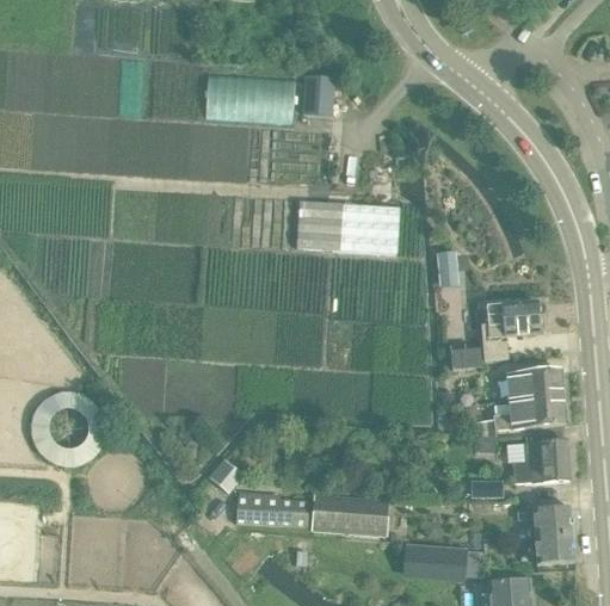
[(305,115),(332,116),(336,79),(308,78),(305,115)]
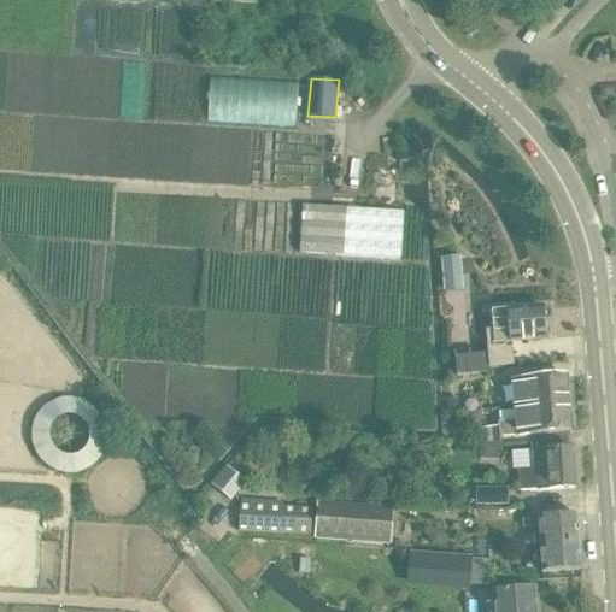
[(404,210),(304,202),(300,249),(400,256),(404,210)]
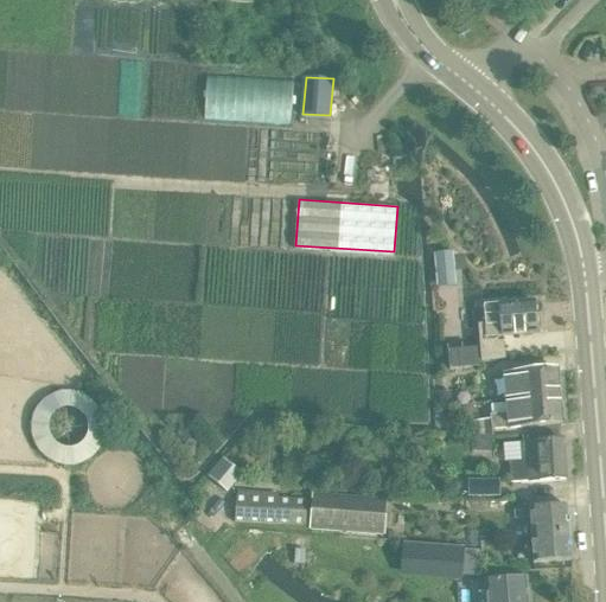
[(453,249),(434,250),(437,269),(454,268),(453,249)]
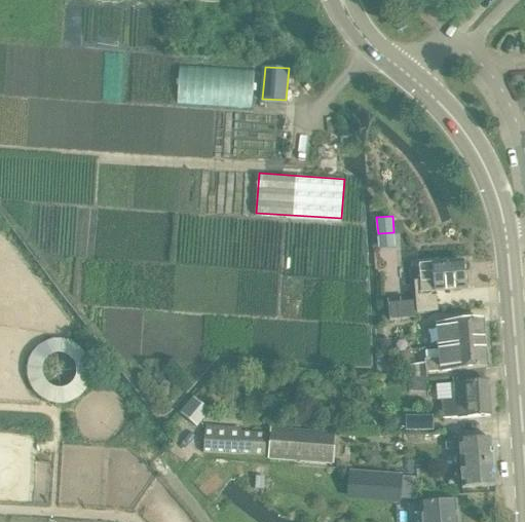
[(414,280),(416,310),(439,308),(437,288),(470,286),(467,271),(464,271),(463,259),(418,263),(419,278),(414,280)]
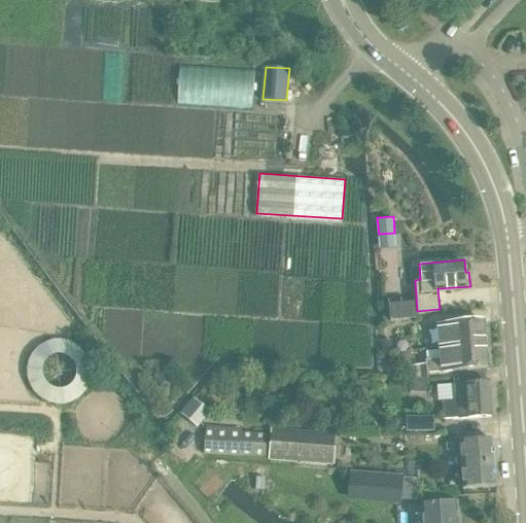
[(414,300),(389,303),(391,318),(416,315),(414,300)]
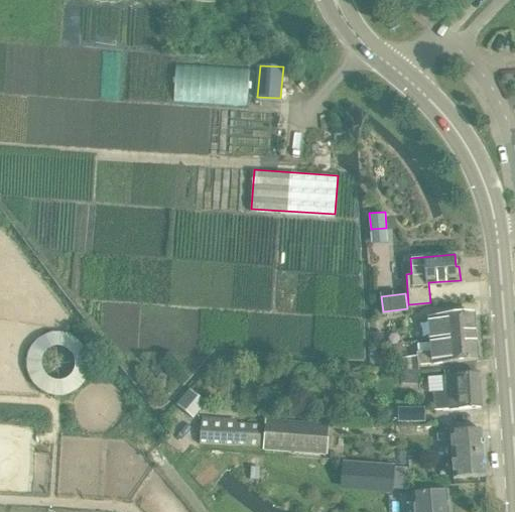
[(427,315),(420,316),(421,327),(428,326),(429,339),(476,334),(474,311),(427,315)]
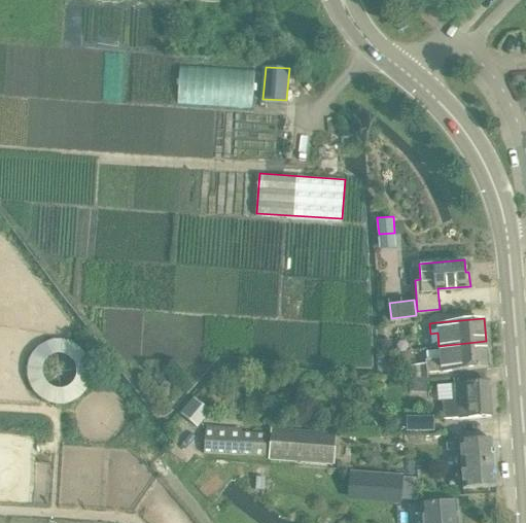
[(391,338),(382,339),(383,350),(392,349),(391,338)]
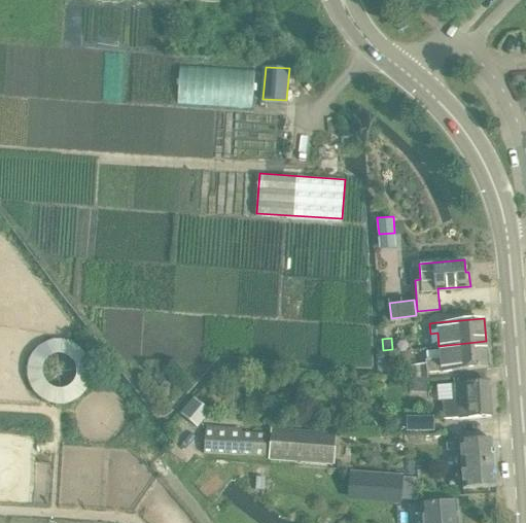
[(426,361),(411,363),(412,375),(428,376),(428,371),(441,370),(489,364),(486,341),(439,346),(439,347),(440,356),(427,357),(426,358),(426,361)]
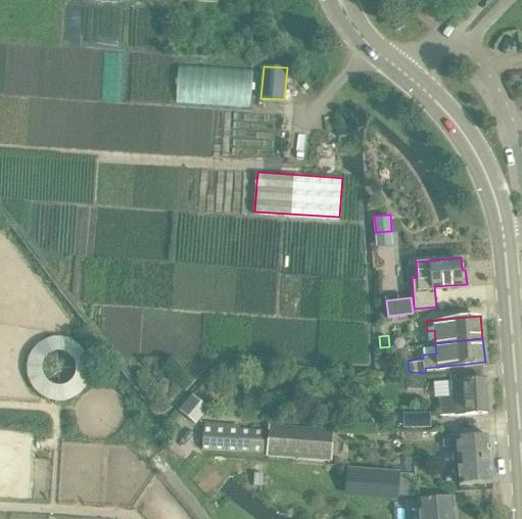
[(438,395),(439,413),(487,410),(484,376),(433,379),(434,395),(438,395)]
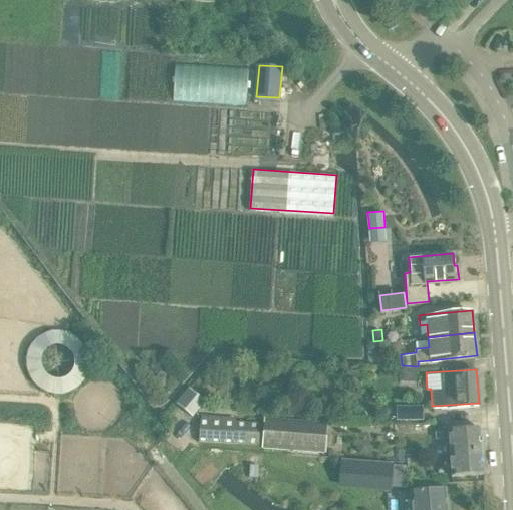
[(203,399),(189,386),(179,398),(193,411),(203,399)]
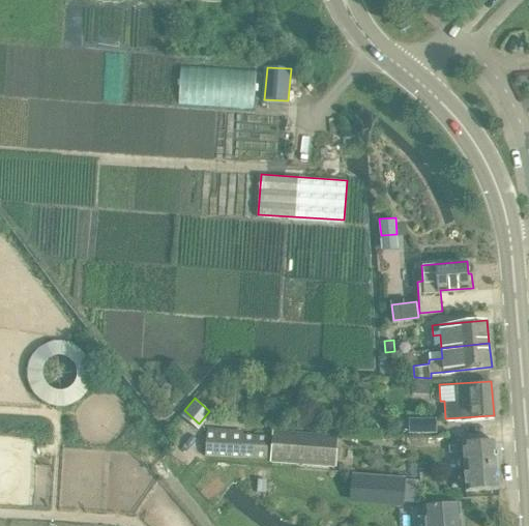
[(437,417),(409,417),(409,427),(409,432),(437,431),(437,428),(437,417)]
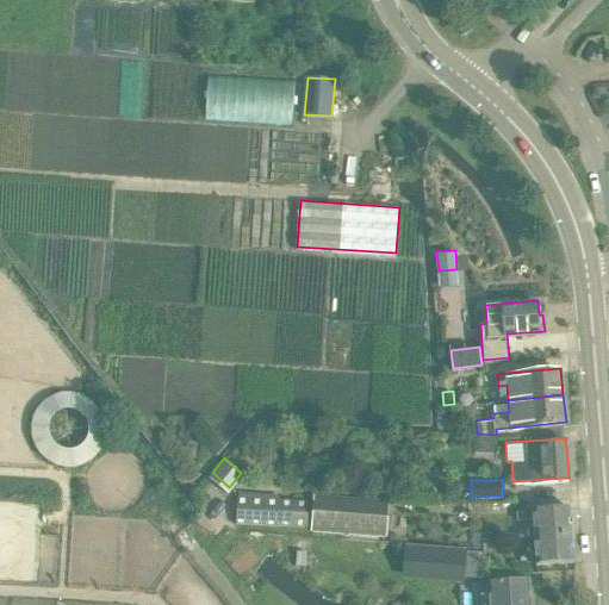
[(311,529),(387,535),(390,498),(314,492),(311,529)]
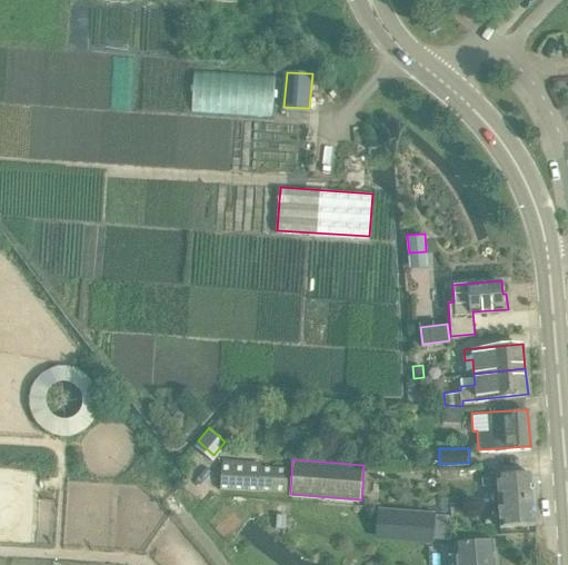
[(220,487),(287,491),(289,467),(221,463),(220,487)]
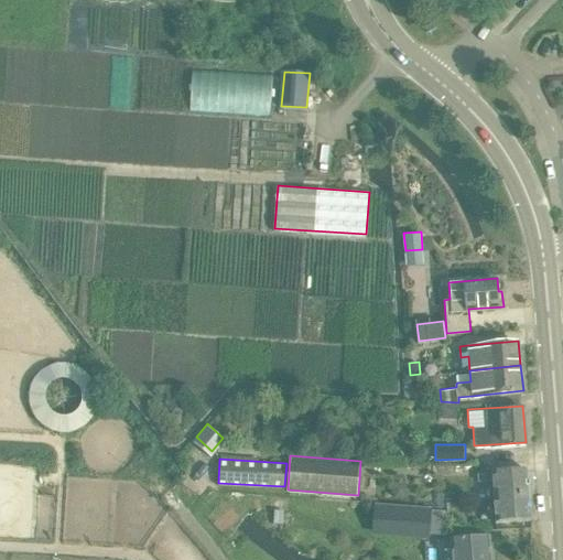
[(528,467),(478,472),(479,480),(491,478),(493,493),(530,491),(528,469),(528,467)]
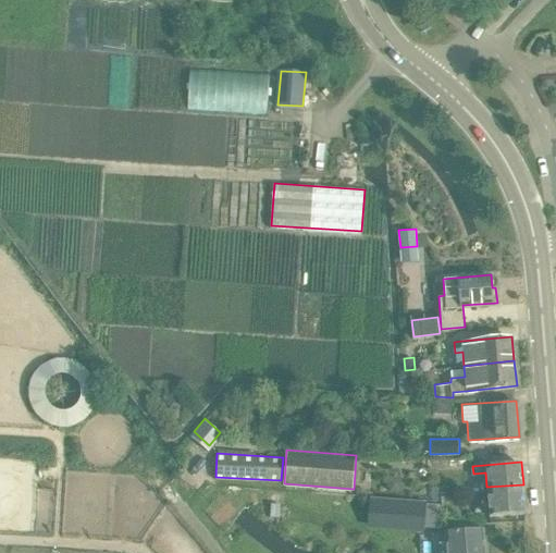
[(486,487),(490,515),(526,512),(523,484),(486,487)]
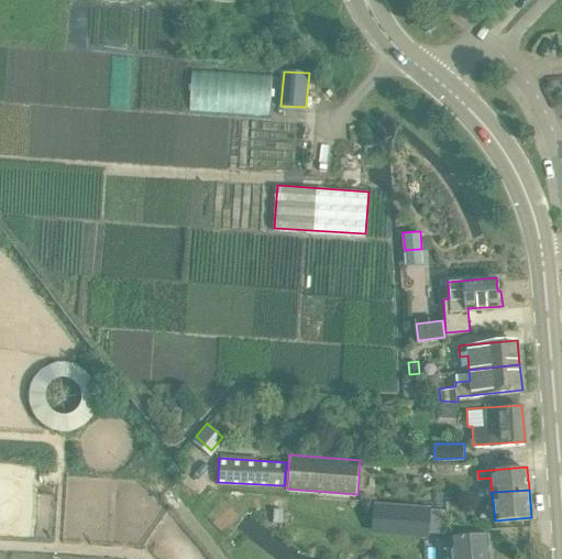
[(375,504),(374,527),(429,532),(429,529),(445,530),(444,508),(375,504)]
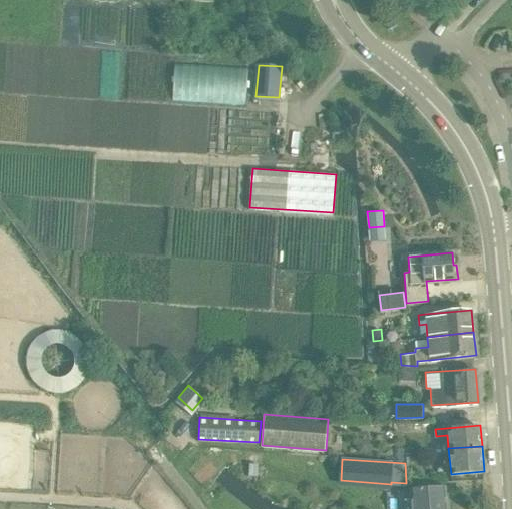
[(248,464),(248,475),(259,475),(260,465),(248,464)]
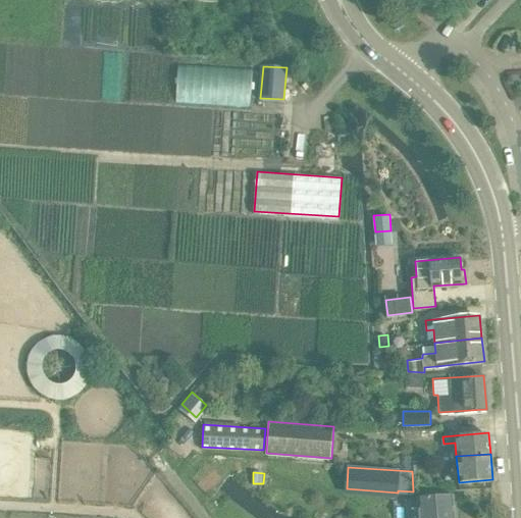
[(452,480),(439,480),(439,488),(452,487),(452,480)]
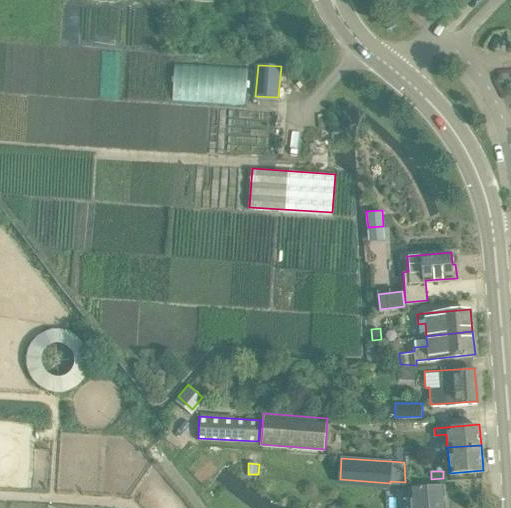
[(409,488),(410,507),(445,507),(443,485),(409,488)]
